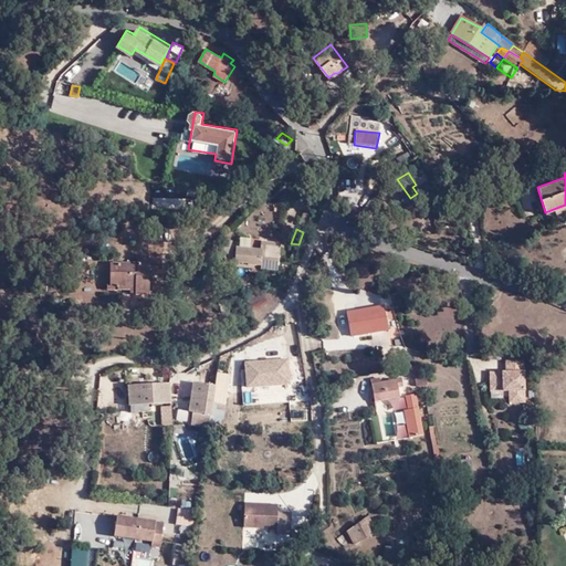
[(262,245),(237,243),(236,259),(248,260),(248,265),(258,265),(259,262),(263,262),(264,257),(281,258),(282,239),(263,238),(262,245)]
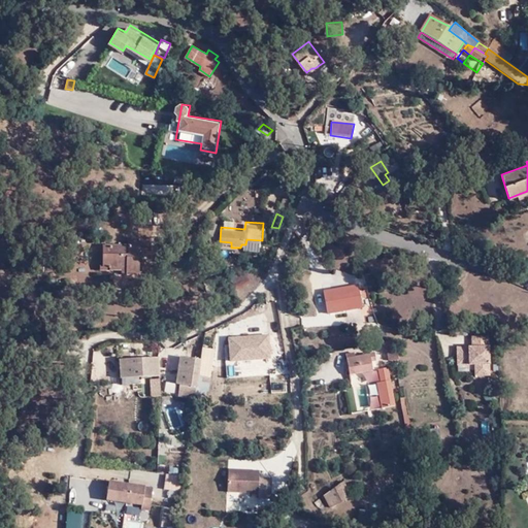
[(130,243),(104,243),(103,263),(104,263),(111,263),(111,266),(124,267),(124,272),(140,273),(140,253),(153,253),(153,239),(130,239),(130,243)]
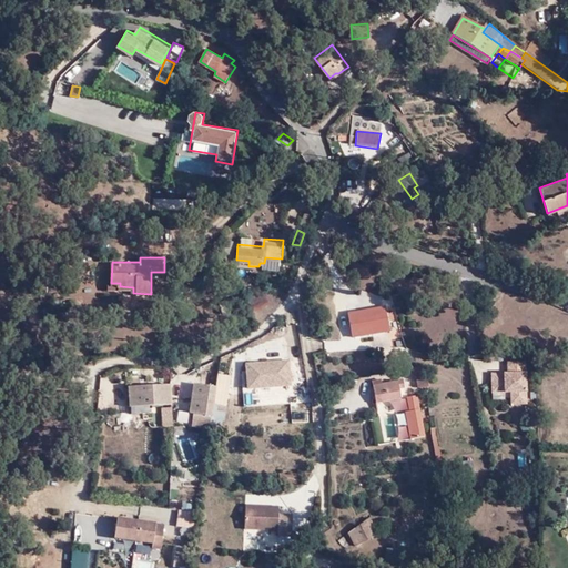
[(252,298),(257,310),(271,303),(265,292),(252,298)]
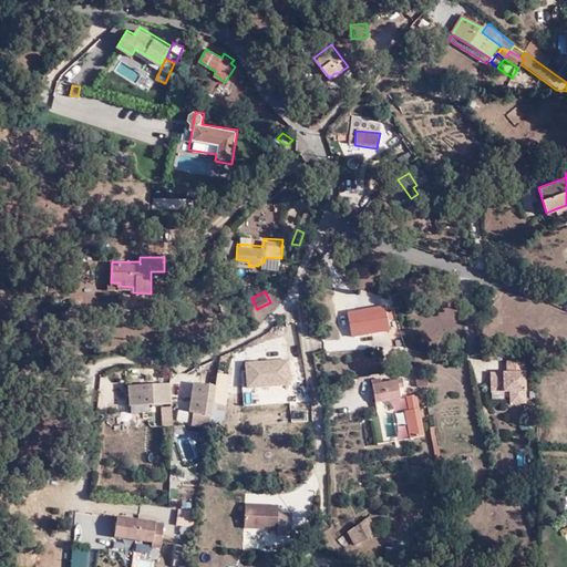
[(351,334),(390,328),(384,306),(349,310),(351,334)]
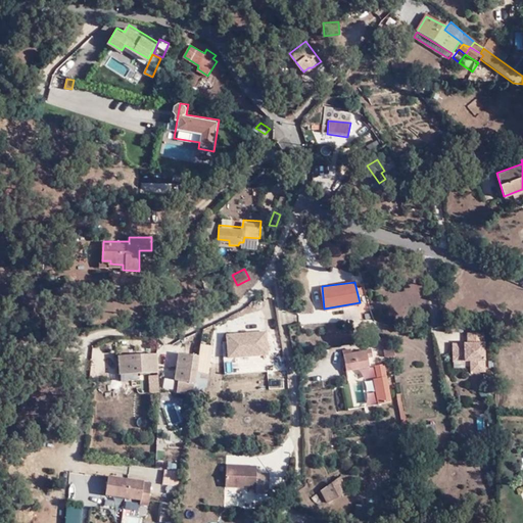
[(266,346),(266,330),(250,330),(251,328),(244,328),(243,340),(218,341),(215,343),(216,349),(234,349),(234,357),(248,355),(248,347),(266,346)]
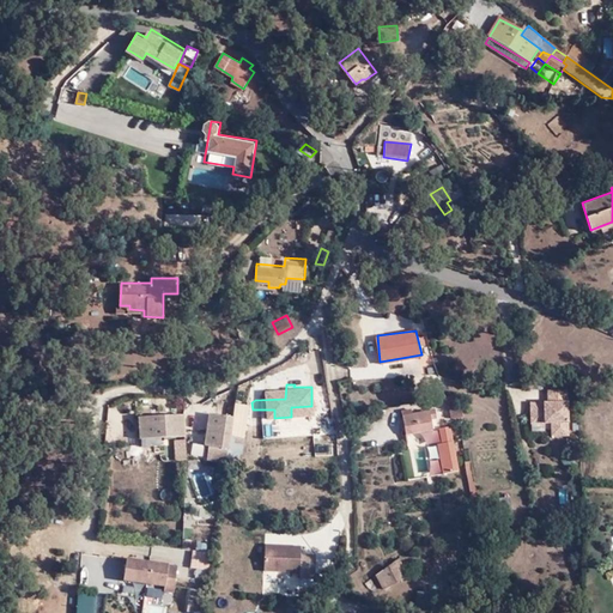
[(568,437),(566,390),(546,390),(546,404),(529,404),(529,424),(551,424),(552,437),(568,437)]
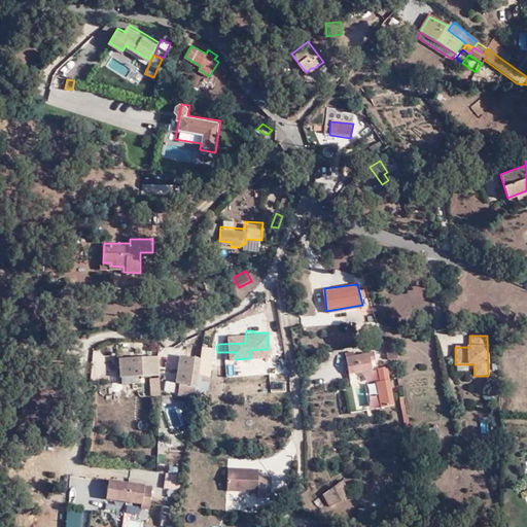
[(386,339),(388,359),(399,358),(395,337),(386,339)]
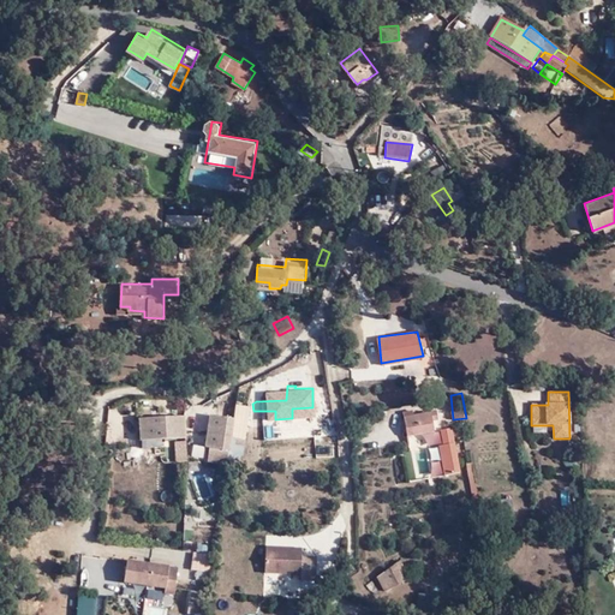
[(248,406),(234,404),(232,417),(230,436),(242,439),(248,406)]
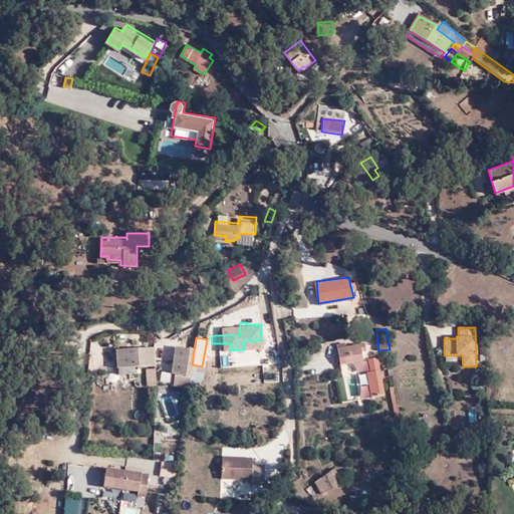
[(361,352),(365,351),(363,342),(337,347),(339,363),(362,359),(361,352)]
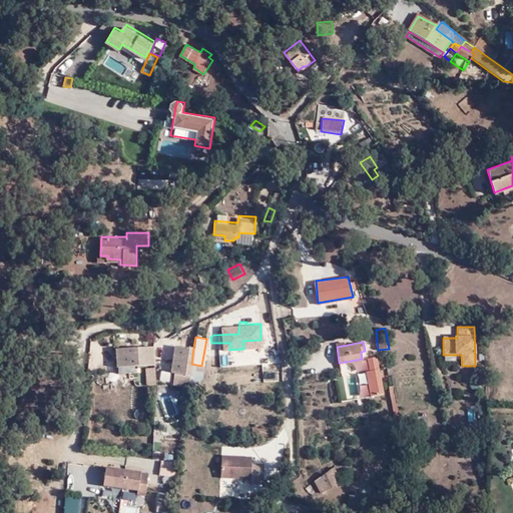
[(91,344),(91,369),(112,369),(112,344),(91,344)]
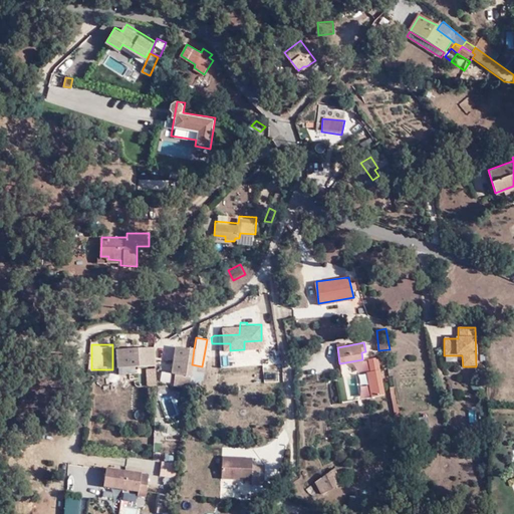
[(172,372),(190,375),(191,371),(192,364),(194,348),(176,346),(172,372)]
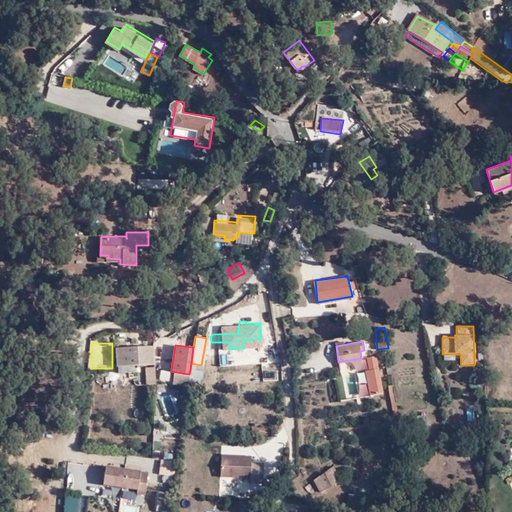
[(115,348),(115,366),(135,366),(153,366),(153,347),(115,348)]
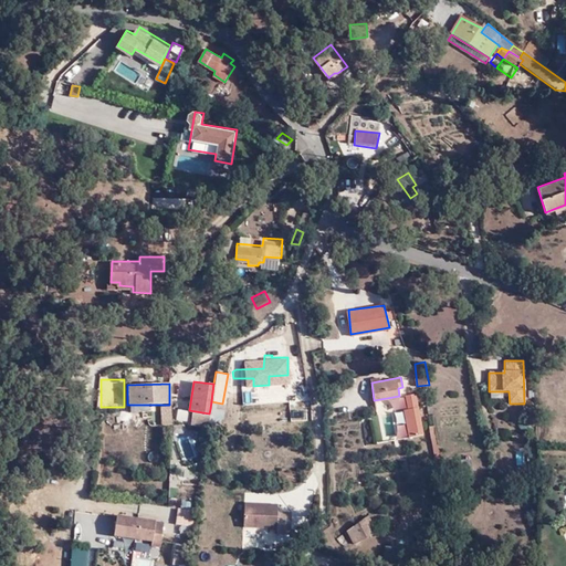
[(406,392),(407,408),(417,407),(416,392),(406,392)]
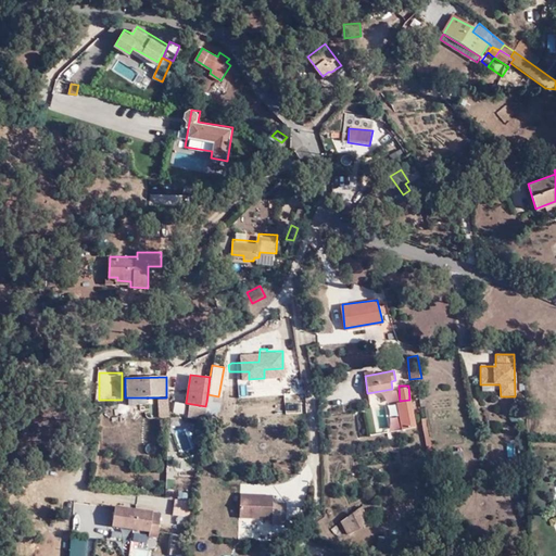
[(413,458),(407,453),(403,457),(407,463),(413,458)]
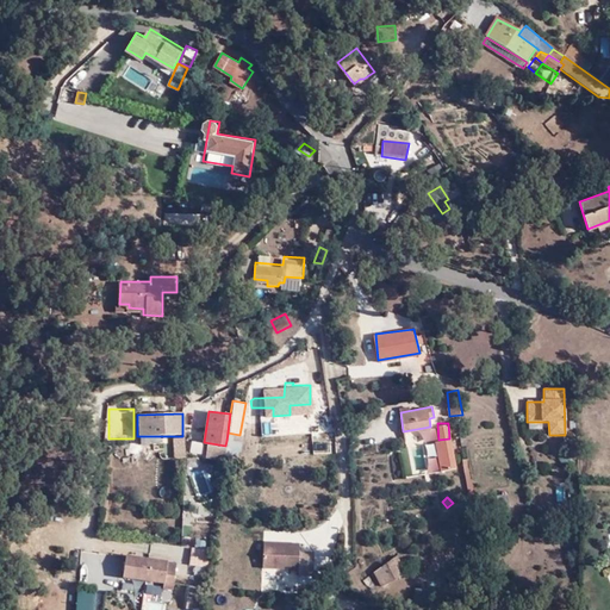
[(263,541),(263,570),(315,570),(315,551),(300,551),(300,541),(263,541)]
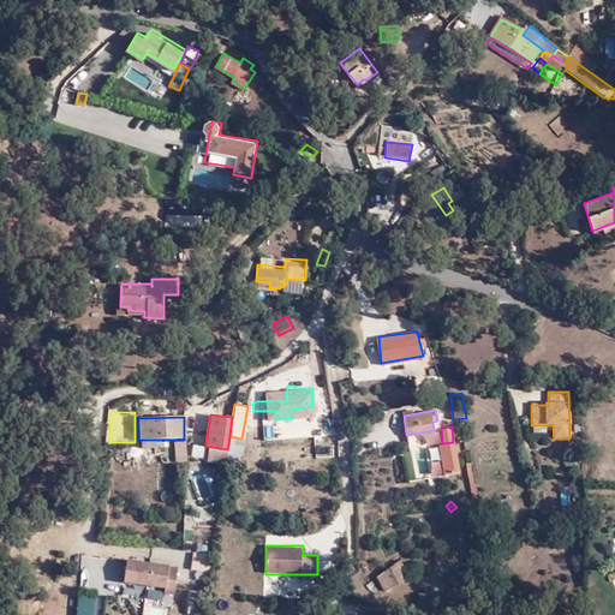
[(418,567),(407,551),(399,557),(412,572),(418,567)]
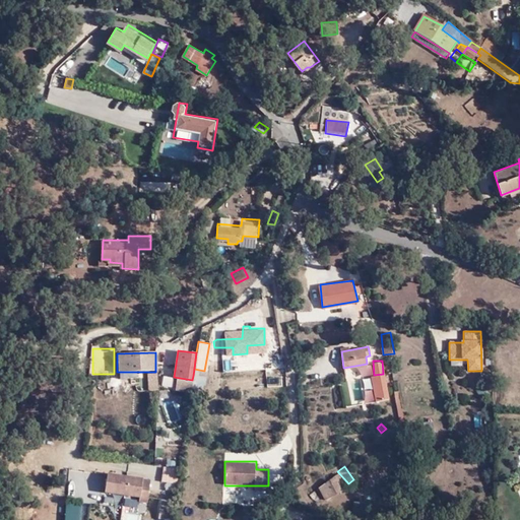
[(348,483),(337,471),(325,479),(335,493),(348,483)]
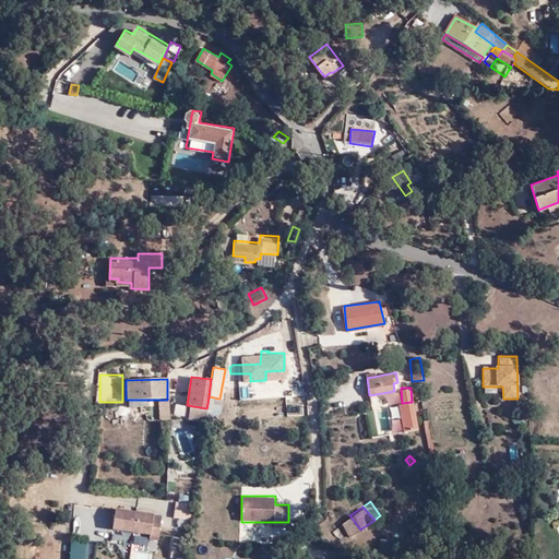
[(93,516),(85,516),(85,522),(108,522),(109,509),(93,508),(93,516)]
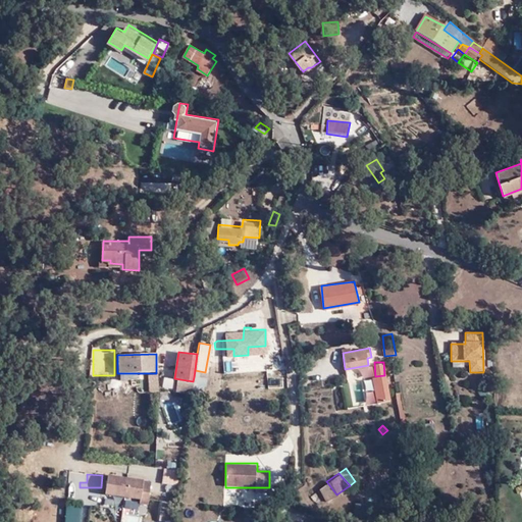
[(109,474),(106,496),(150,501),(152,479),(109,474)]
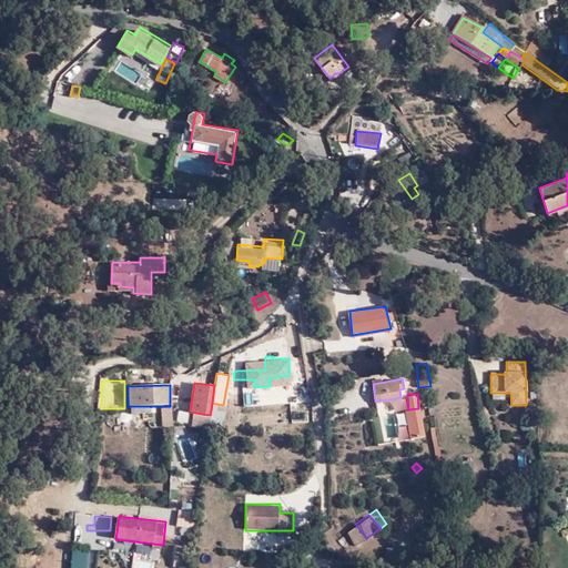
[(355,524),(347,529),(358,544),(366,538),(355,524)]
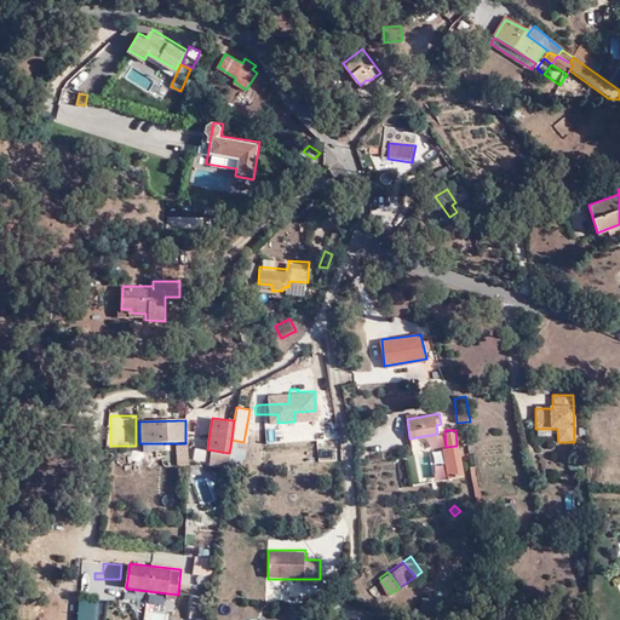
[(438,614),(440,595),(423,593),(422,614),(438,614)]
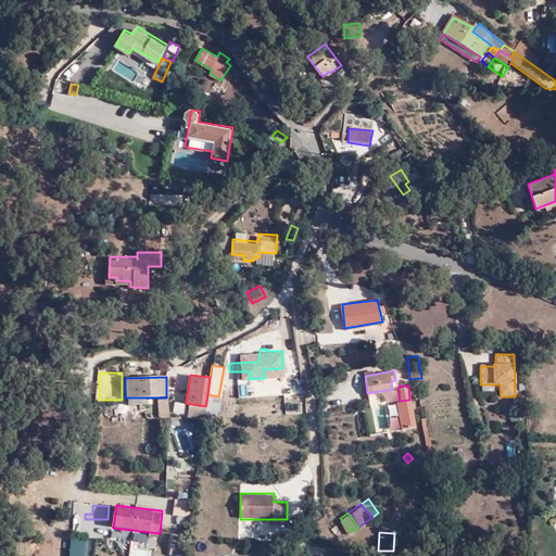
[(70,539),(68,555),(86,555),(87,540),(70,539)]
